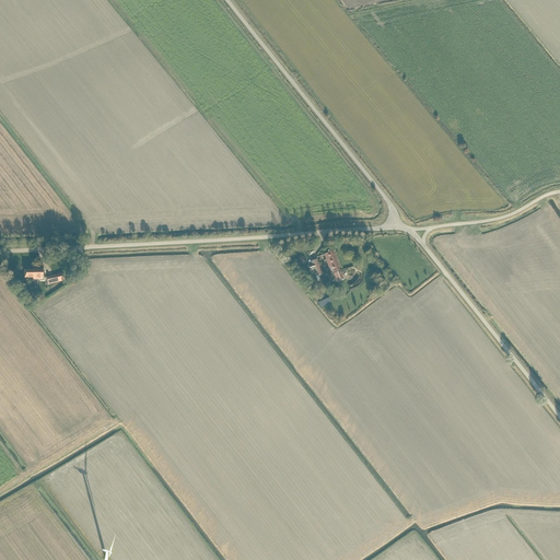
[(339,271),(333,253),(324,256),(330,275),(333,273),(336,282),(342,280),(339,271)]
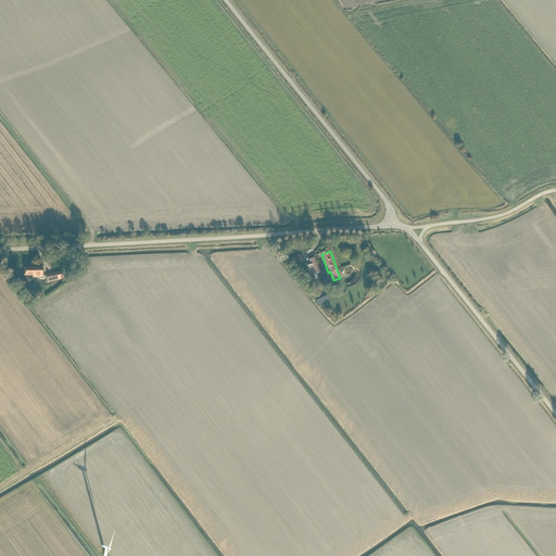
[(293,258),(290,255),(287,258),(289,262),(294,267),(298,265),(292,258),(293,258)]
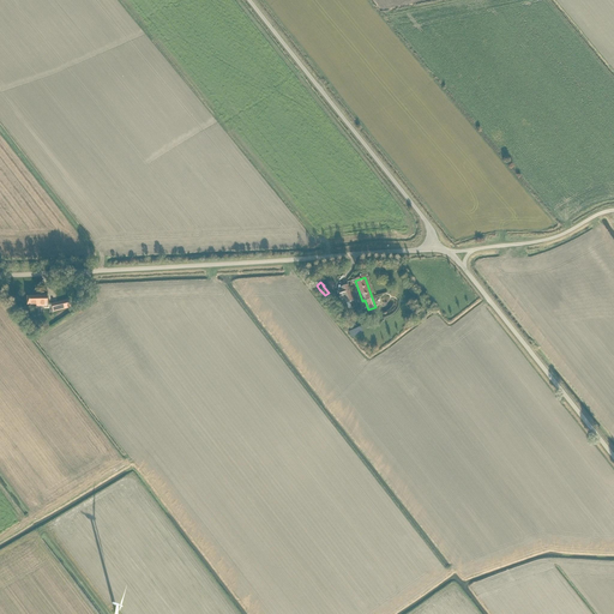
[(354,301),(348,286),(341,288),(341,290),(338,292),(341,299),(344,298),(347,304),(354,301)]
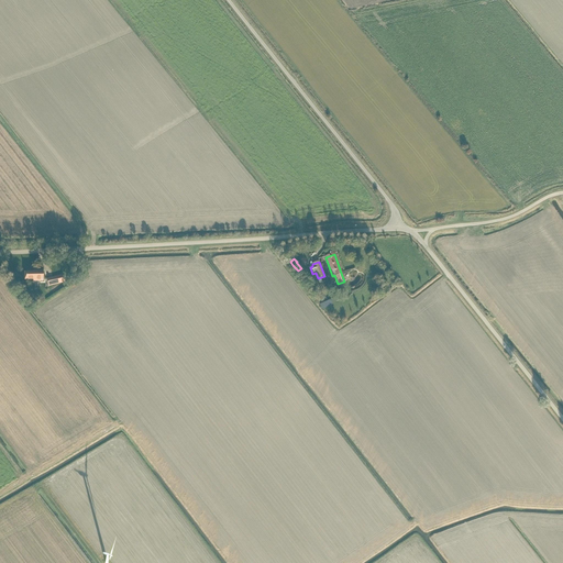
[(35,282),(43,282),(43,272),(34,272),(34,273),(24,273),(25,280),(35,280),(35,282)]
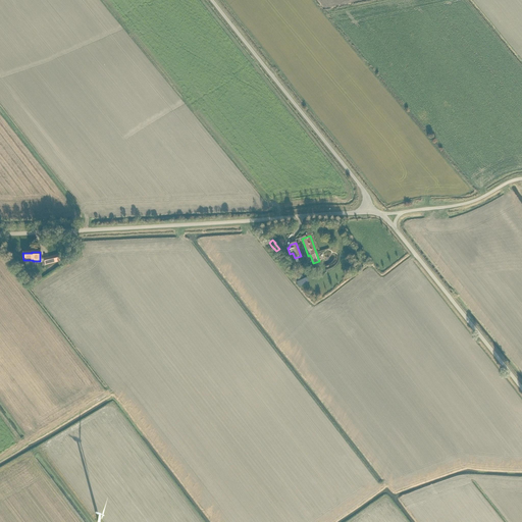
[(45,265),(60,262),(58,256),(44,259),(45,265)]
